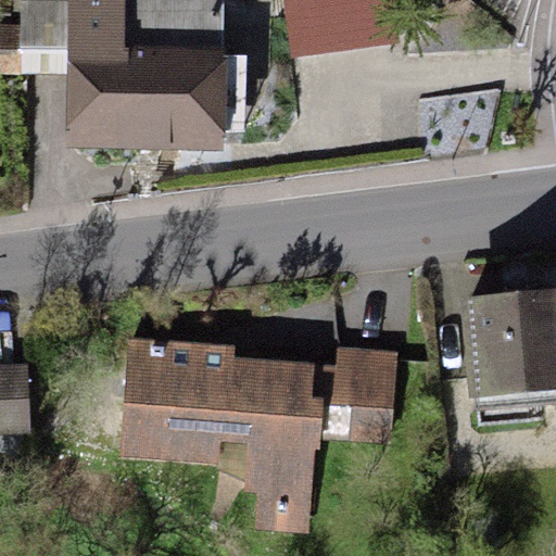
[(66,74),(66,149),(222,150),(222,0),(20,0),(20,74),(66,74)]
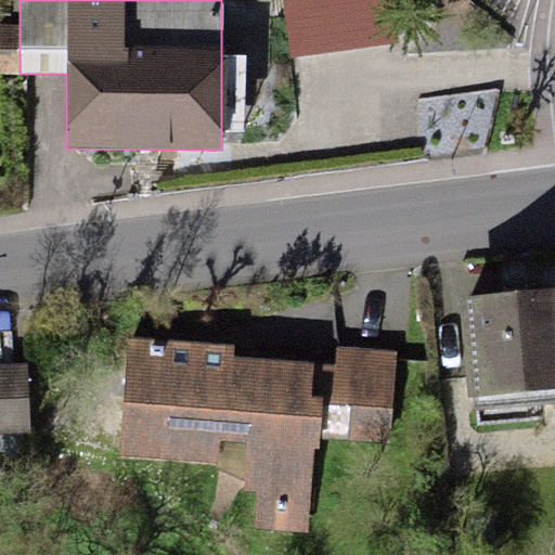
[(21,25),(0,24),(0,73),(20,74),(21,25)]
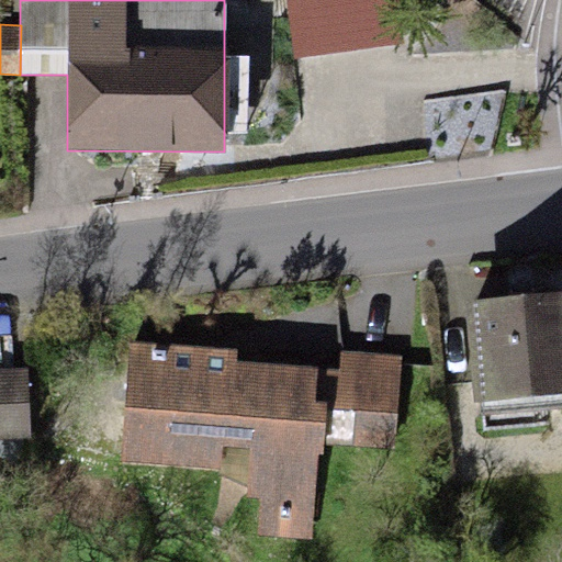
[(561,295),(465,302),(472,406),(561,401),(561,295)]
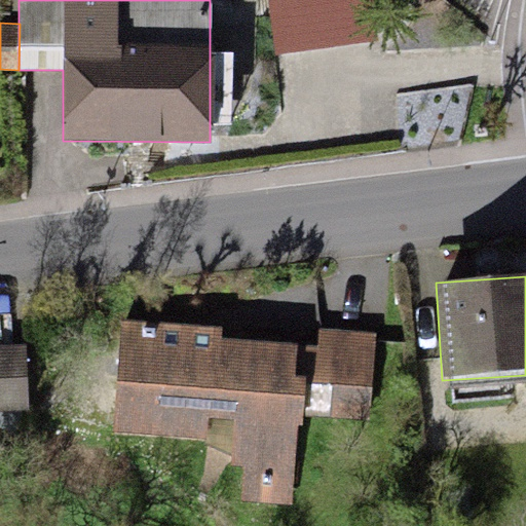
[(224,329),(120,322),(113,434),(204,440),(205,419),(234,421),(231,466),(243,466),(241,502),(291,506),(296,425),(304,426),(307,382),(372,387),(376,335),(318,331),(317,347),(223,341),(224,329)]
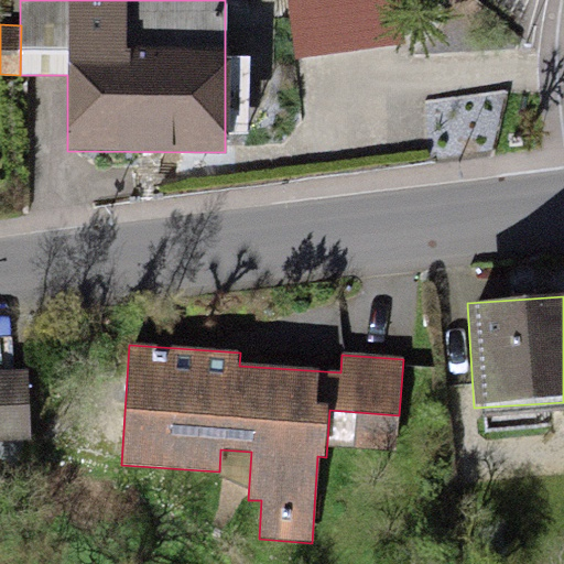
[(28,370),(0,370),(0,441),(30,441),(28,370)]
